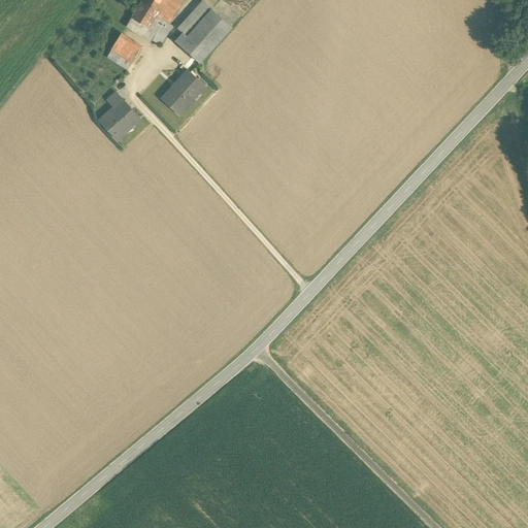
[(166,0),(142,0),(142,2),(160,12),(166,0)]
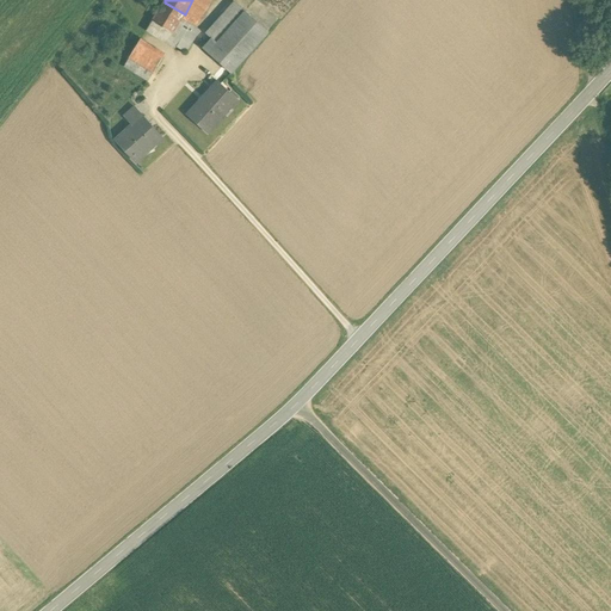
[(210,0),(192,0),(185,14),(181,19),(190,25),(190,24),(195,26),(210,0)]
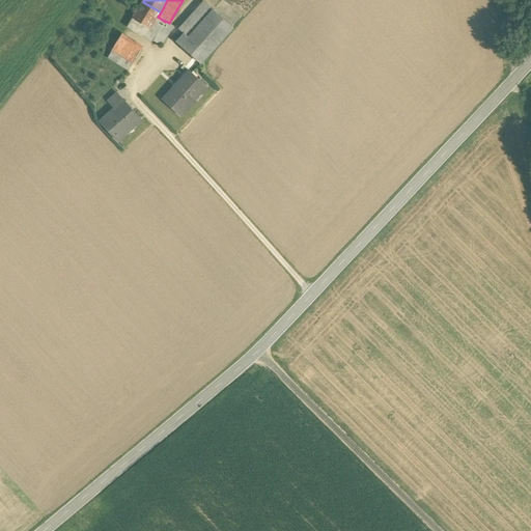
[(202,1),(179,27),(179,30),(183,33),(175,42),(200,63),(232,27),(202,1)]
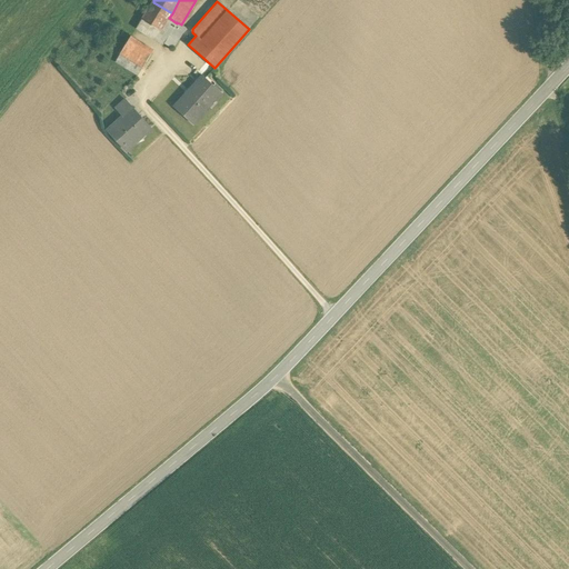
[(172,13),(153,2),(142,20),(160,32),(169,18),(172,13)]
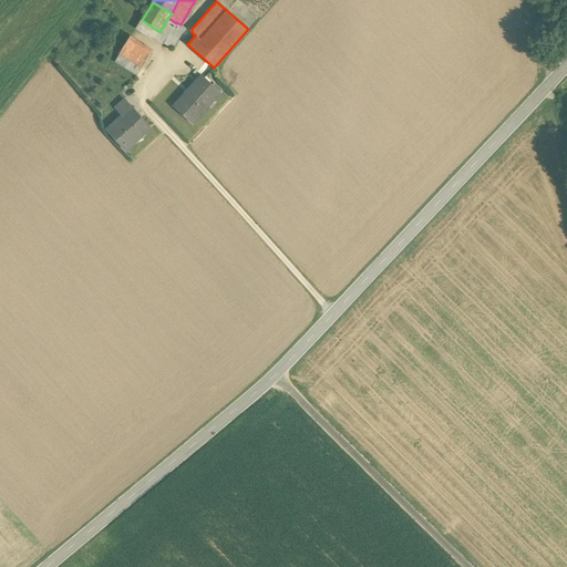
[(160,32),(142,20),(136,29),(163,45),(163,44),(176,23),(168,18),(160,32)]
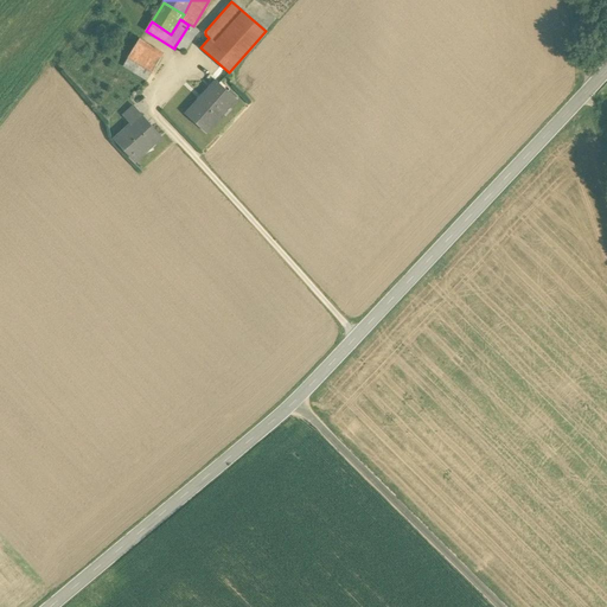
[(193,26),(189,24),(189,25),(174,48),(184,53),(198,30),(193,26)]
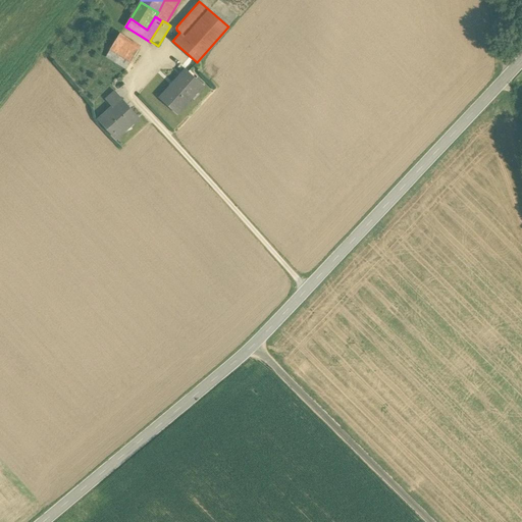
[(140,47),(120,34),(110,50),(131,62),(140,47)]
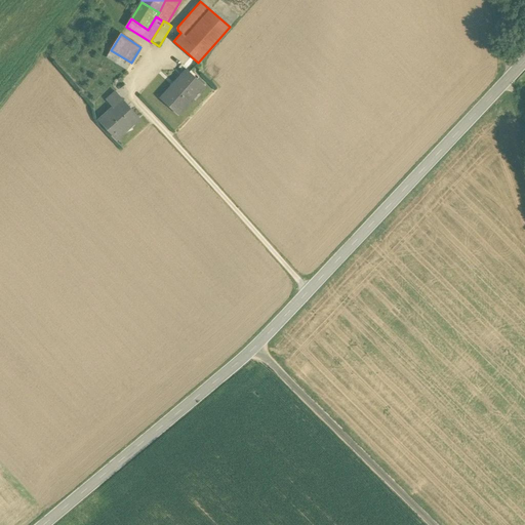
[(131,63),(111,50),(106,57),(126,70),(131,63)]
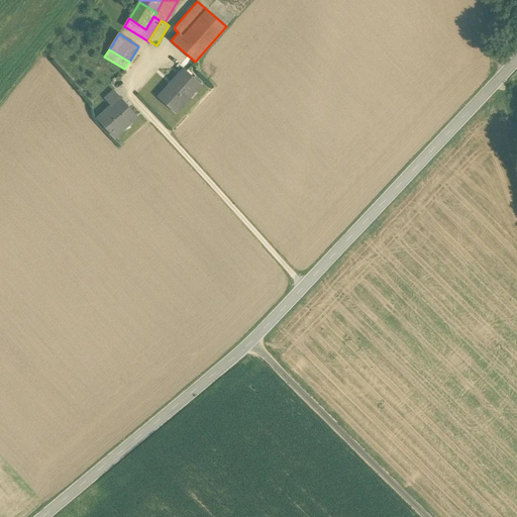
[(184,69),(158,97),(176,113),(201,85),(184,69)]
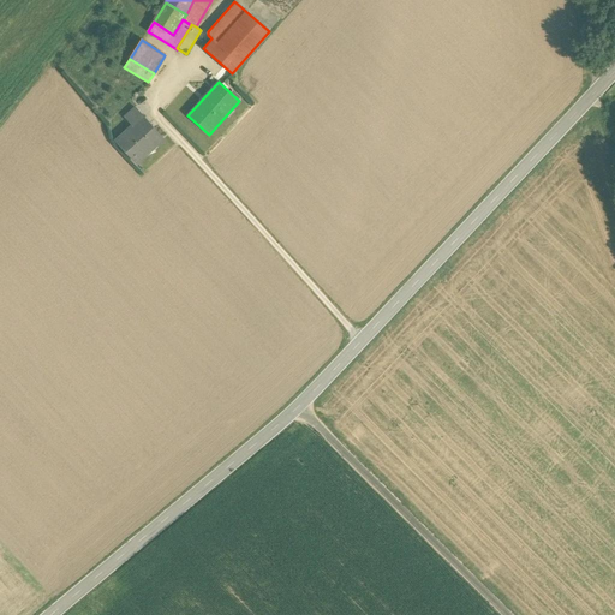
[(137,108),(125,118),(133,126),(143,118),(143,119),(145,118),(137,108)]
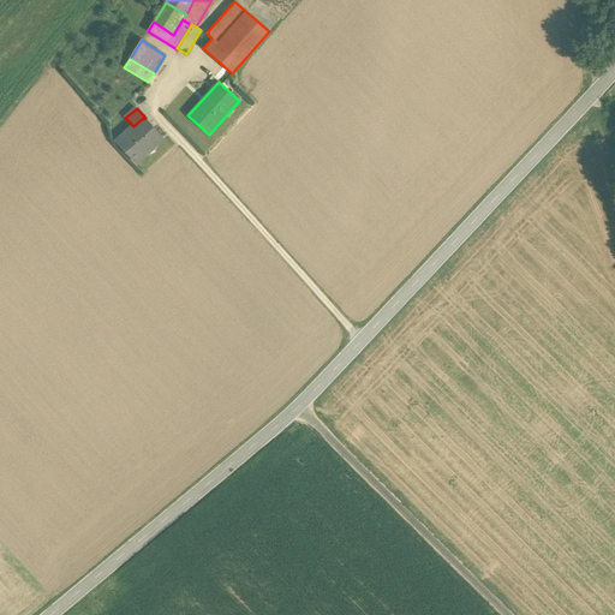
[(133,126),(117,141),(136,162),(161,139),(143,119),(143,118),(133,126)]
